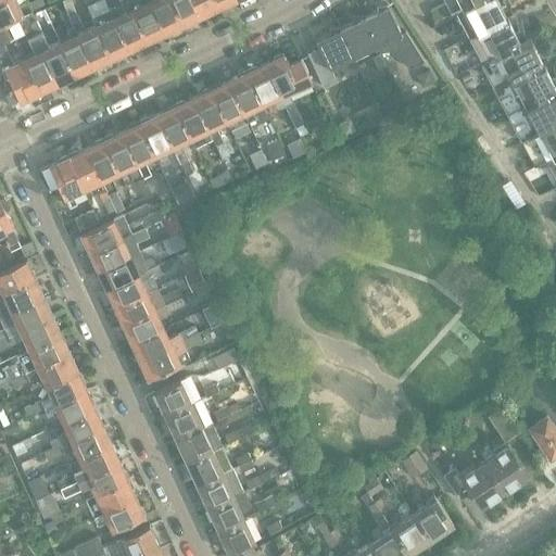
[(35,0),(28,3),(27,0),(2,0),(0,1),(0,24),(45,3),(43,0),(35,0)]
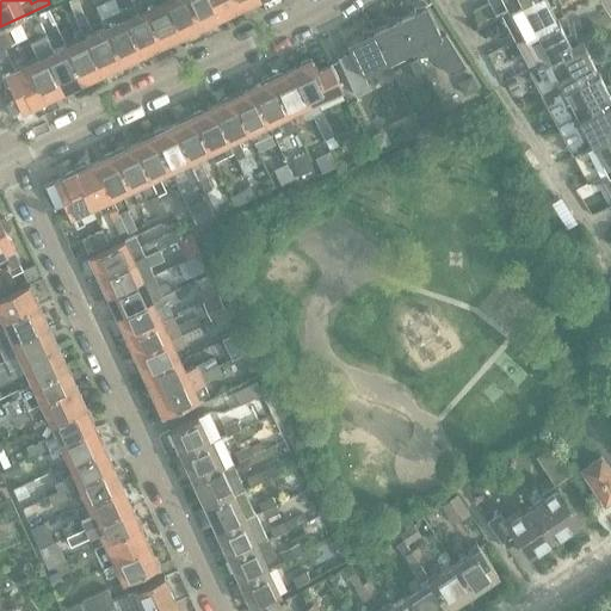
[(106,0),(117,22),(105,28),(123,66),(131,61),(133,59),(142,54),(116,0),(106,0)]
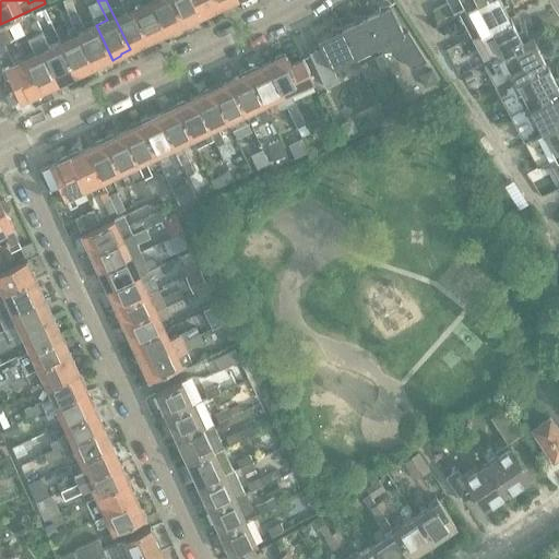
[(140,47),(149,43),(131,8),(121,13),(115,0),(106,0),(130,49),(138,46),(140,47)]
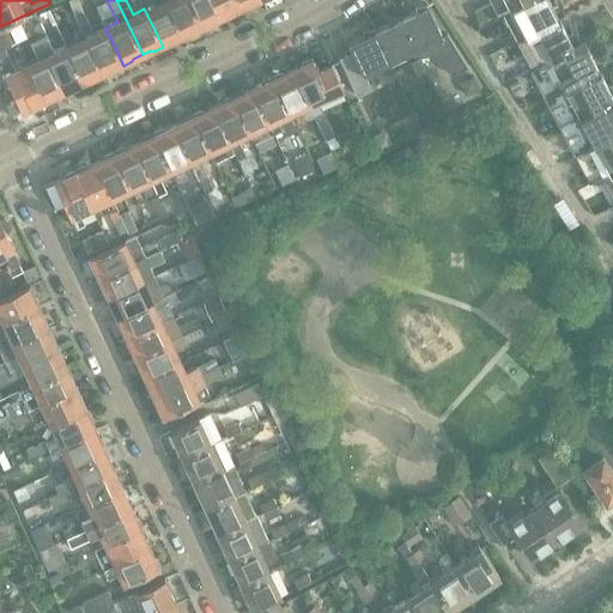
[(173,40),(181,35),(164,0),(153,0),(156,2),(144,8),(163,47),(171,43),(173,40)]
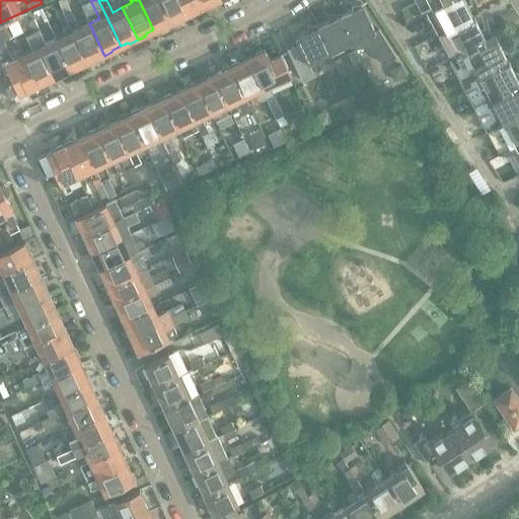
[(139,0),(153,29),(162,25),(164,27),(170,23),(159,0),(139,0)]
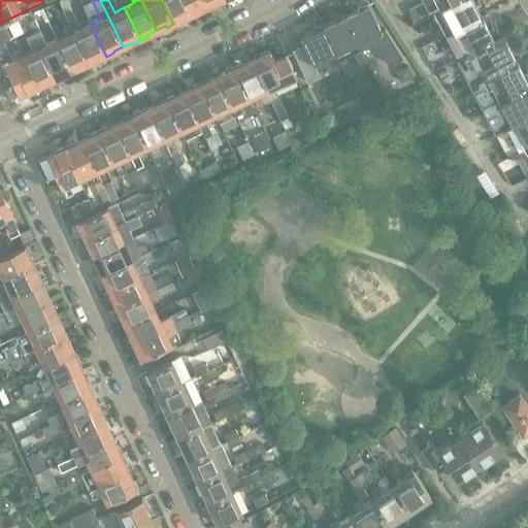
[(162,0),(173,24),(180,21),(182,18),(189,14),(182,0),(162,0)]
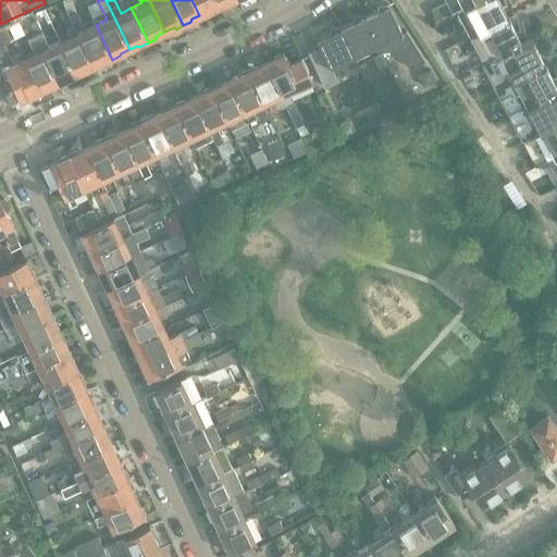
[(192,0),(199,15),(207,12),(210,13),(218,9),(212,0),(192,0)]
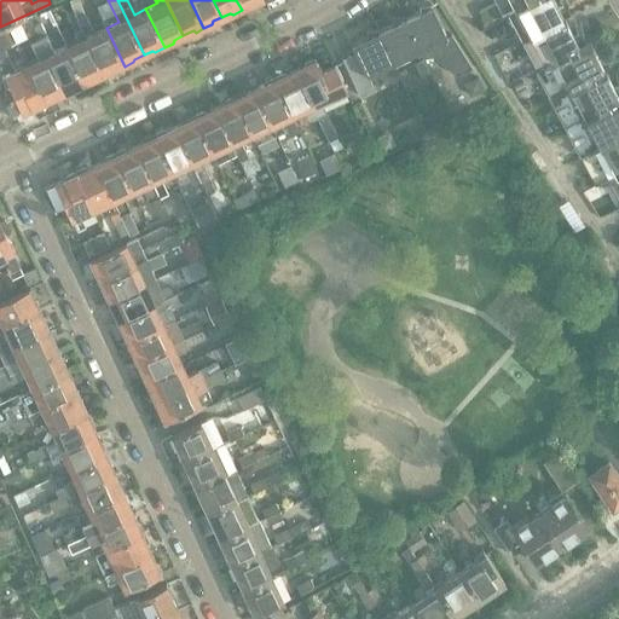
[(236,0),(242,10),(250,6),(252,3),(256,0),(236,0)]
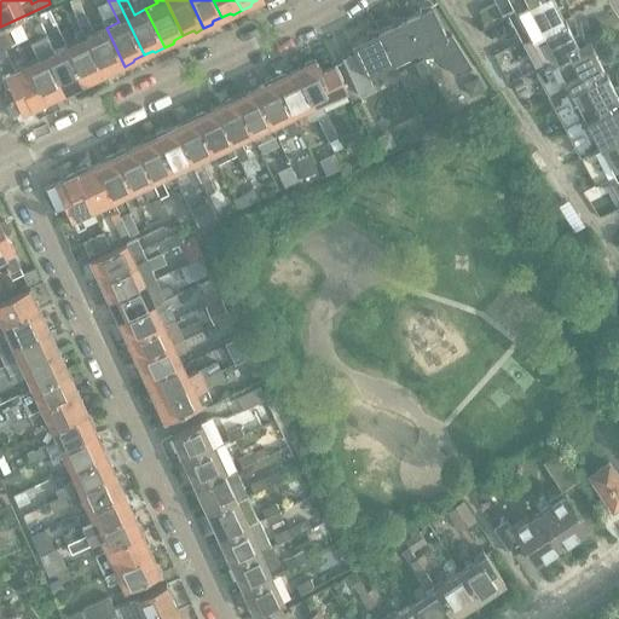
[(531,0),(515,9),(530,38),(565,19),(554,0),(531,0)]
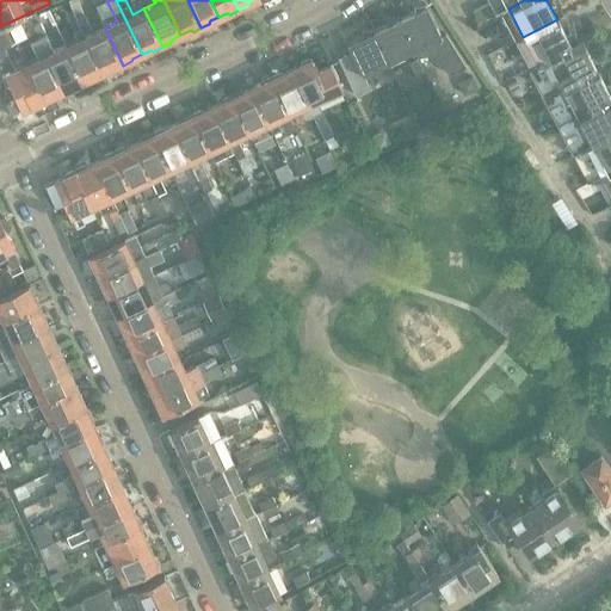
[(115,69),(123,66),(105,28),(93,34),(78,1),(71,5),(74,13),(103,73),(111,68),(115,69)]
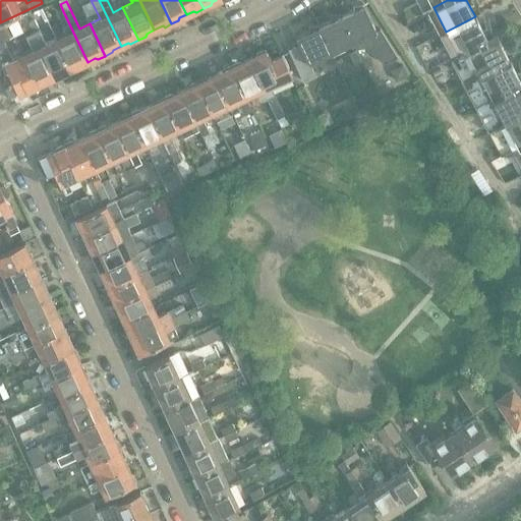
[(408,20),(421,13),(417,4),(403,11),(408,20)]
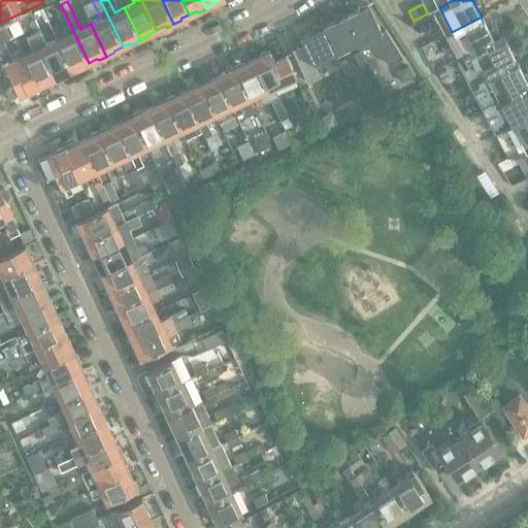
[(345,15),(359,43),(359,42),(362,50),(370,46),(389,63),(389,64),(403,58),(385,30),(381,32),(368,5),(345,15)]
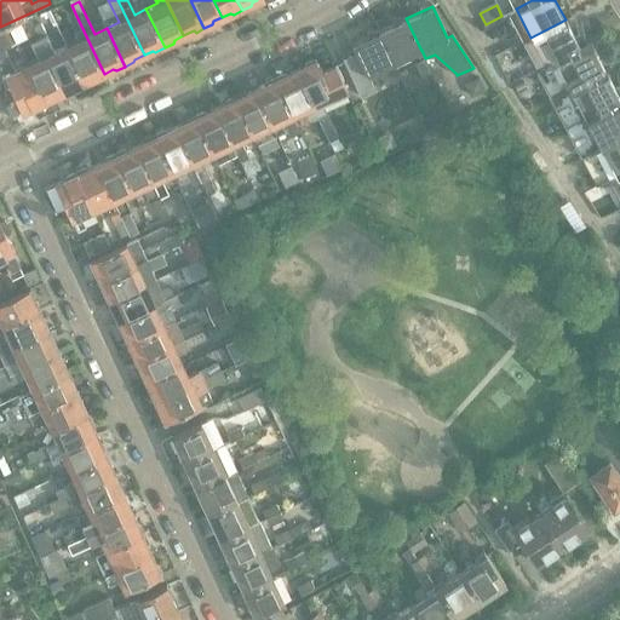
[(78,41),(67,47),(85,85),(93,81),(95,78),(104,74),(75,13),(67,17),(78,41)]
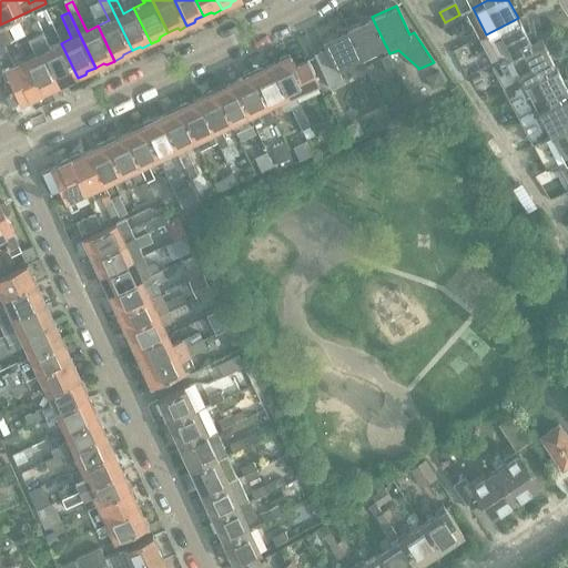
[(372,17),(347,28),(361,58),(386,47),(372,17)]
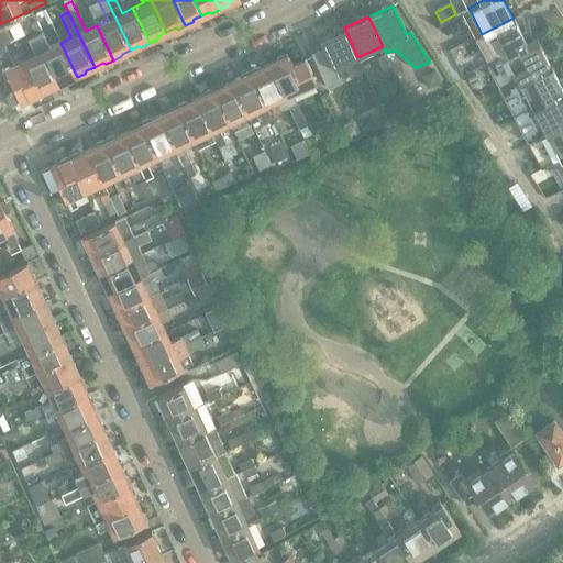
[(35,55),(24,61),(41,95),(48,91),(51,88),(58,84),(30,25),(26,18),(19,22),(35,55)]
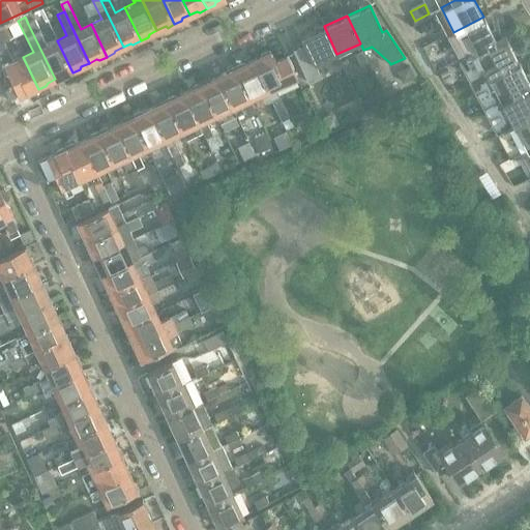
[(496,41),(483,17),(453,32),(467,57),(476,53),(496,41)]
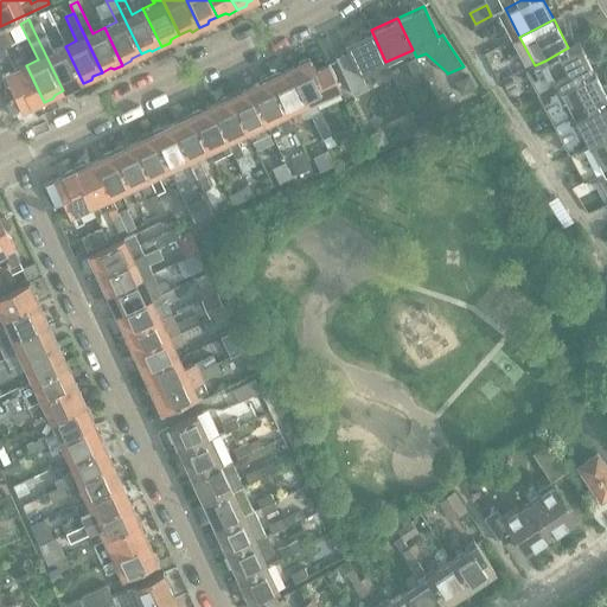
[(75,88),(83,83),(65,46),(53,51),(40,24),(32,27),(63,90),(72,85),(75,88)]
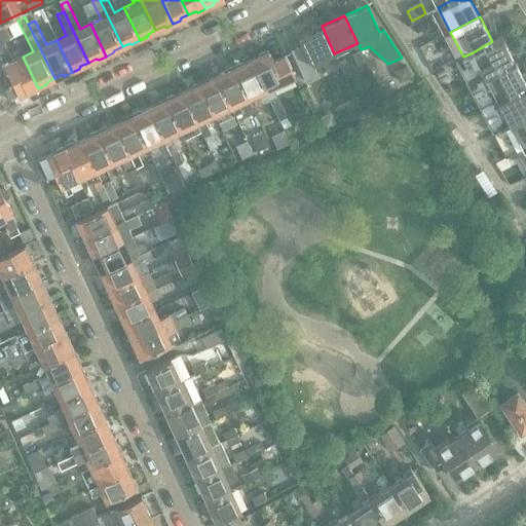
[(31,92),(38,88),(23,57),(12,61),(3,42),(13,38),(7,25),(0,28),(0,51),(21,95),(27,91),(31,92)]
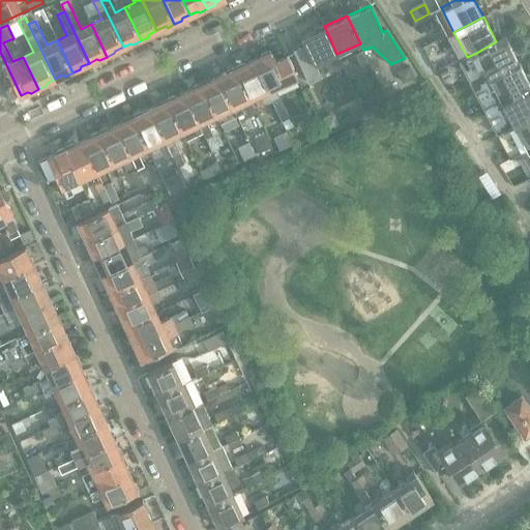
[(315,64),(336,54),(324,26),(300,37),(304,46),(293,51),(308,83),(321,78),(315,64)]
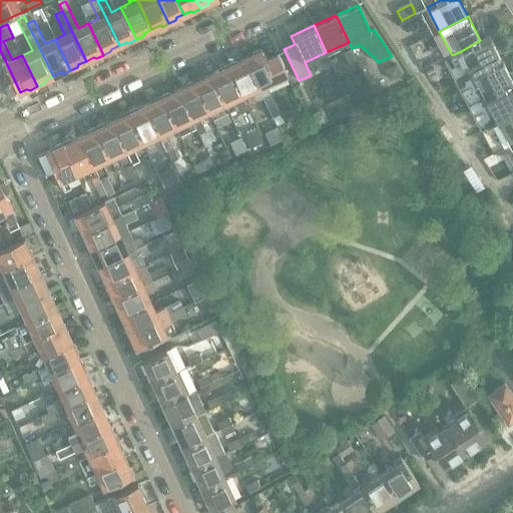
[(502,59),(490,35),(480,40),(461,51),(473,74),(502,59)]
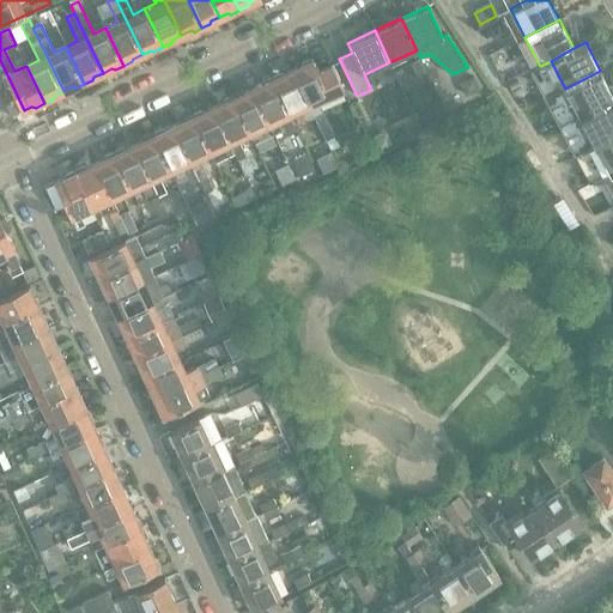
[(301,66),(292,70),(314,116),(326,141),(334,138),(323,113),(321,113),(317,104),(344,92),(332,65),(317,72),(311,58),(303,62),(301,66)]
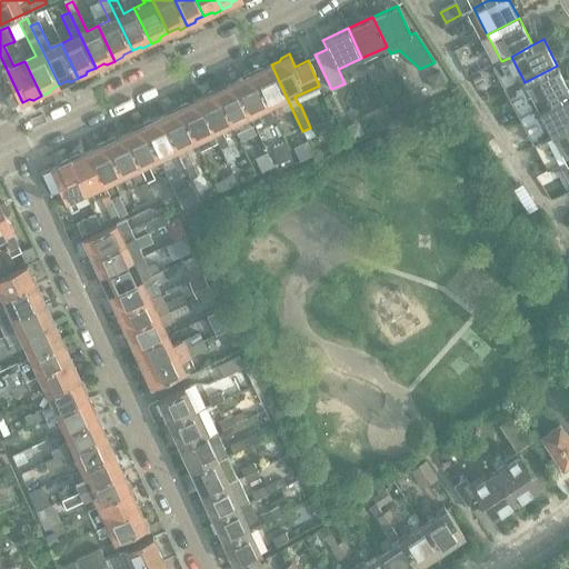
[(283,111),(291,108),(271,65),(262,69),(259,68),(251,71),(269,109),(280,103),(283,111)]
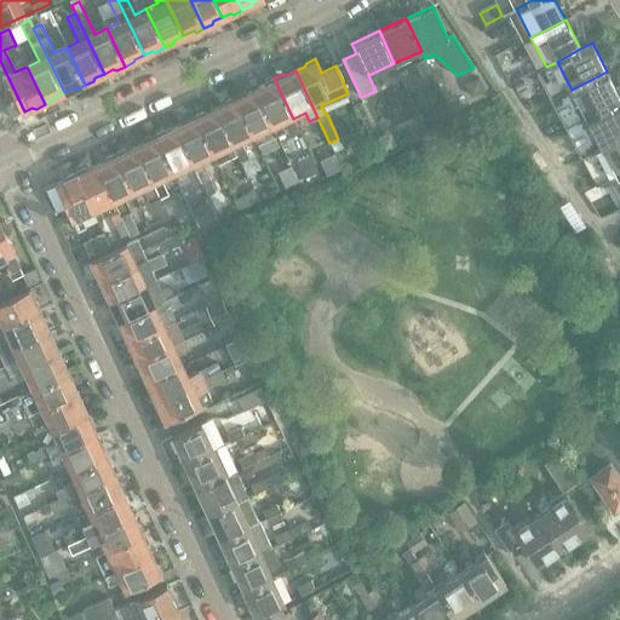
[(619,96),(607,72),(572,90),(586,119),(619,99),(619,96)]
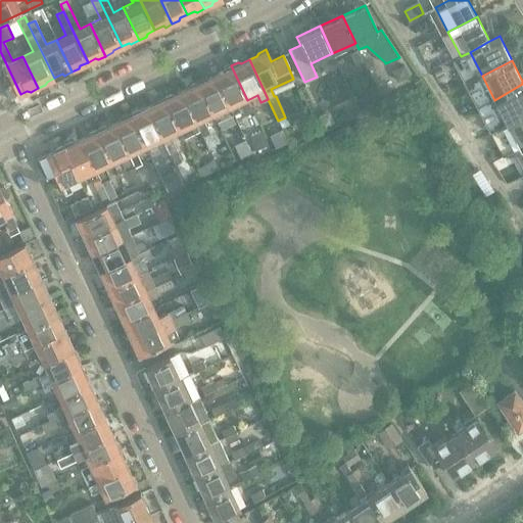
[(224,72),(215,76),(233,114),(240,111),(237,104),(247,100),(231,65),(225,68),(224,72)]
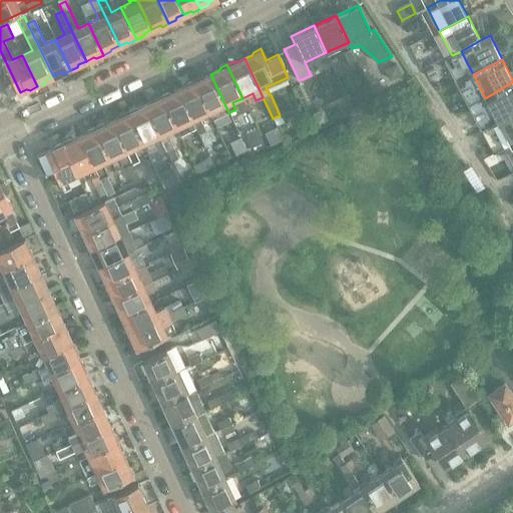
[(430,78),(436,74),(432,66),(426,70),(430,78)]
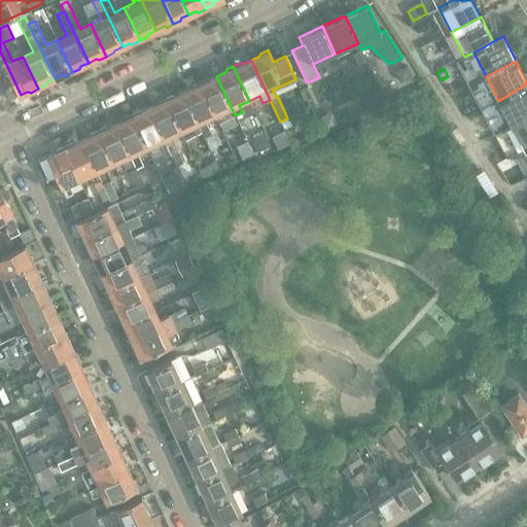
[(235,115),(216,76),(209,80),(206,79),(199,82),(215,116),(218,124),(235,115)]
